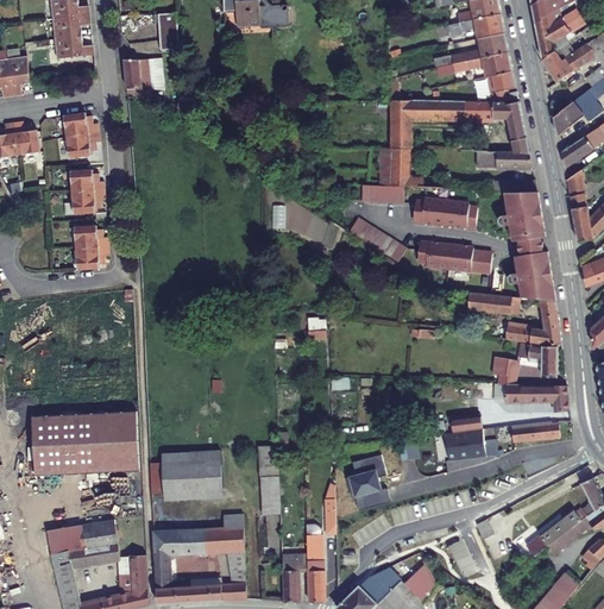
[(75,0),(46,0),(49,18),(86,14),(86,2),(76,4),(75,0)]
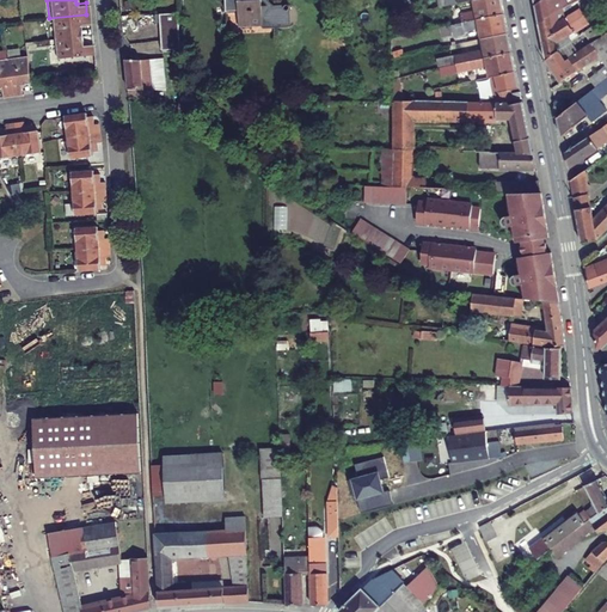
[(289,6),(287,6),(275,6),(268,0),(225,0),(226,12),(238,12),(239,29),(293,26),(292,10),(292,8),(289,6)]
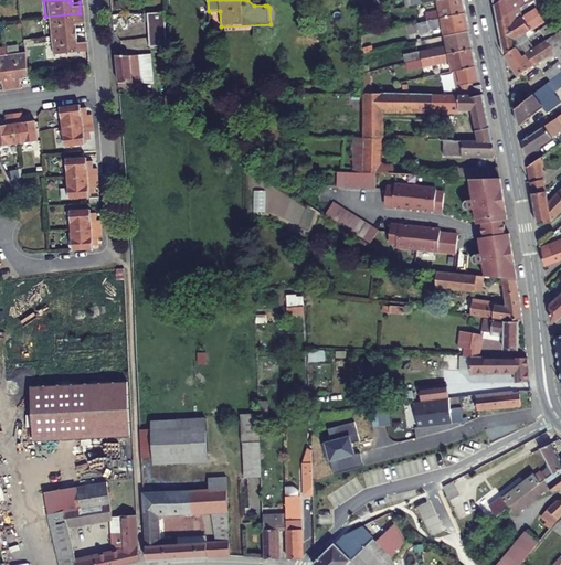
[(465,13),(462,0),(436,0),(440,10),(424,12),(425,21),(465,13)]
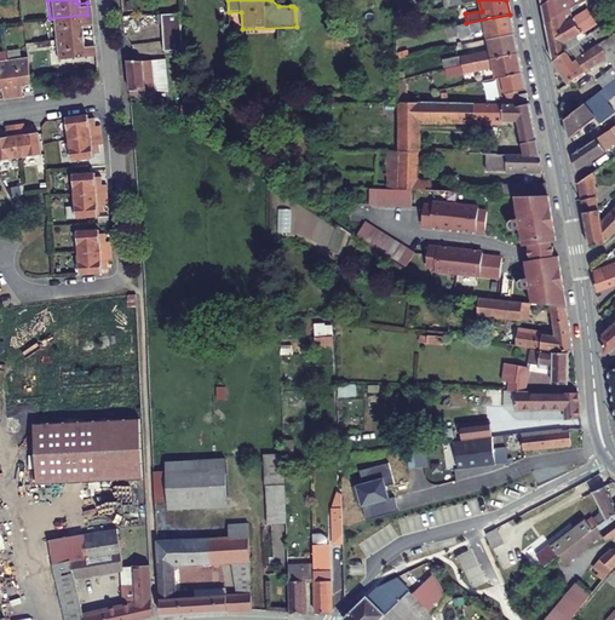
[(553,0),(542,7),(546,27),(573,11),(572,7),(586,0),(553,0)]
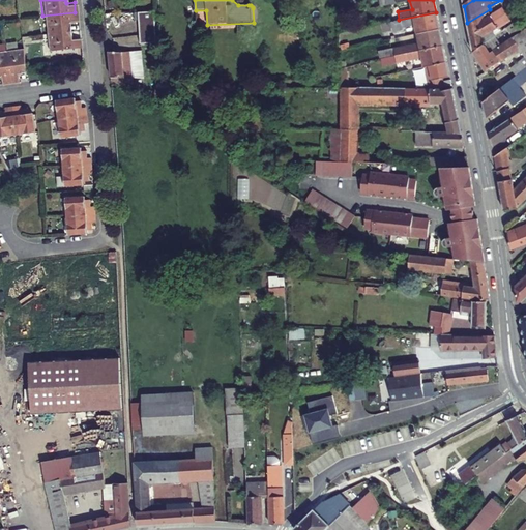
[(467,23),(473,52),(495,36),(497,34),(493,31),(498,28),(491,16),(490,9),(467,23)]
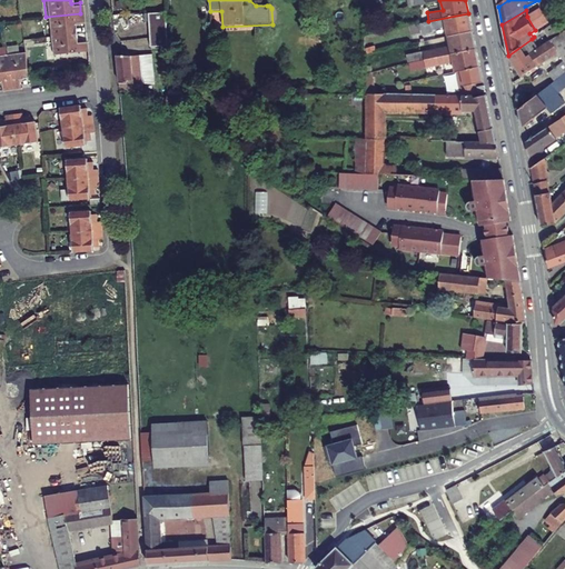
[(81,21),(80,13),(46,17),(48,35),(73,32),(72,22),(81,21)]
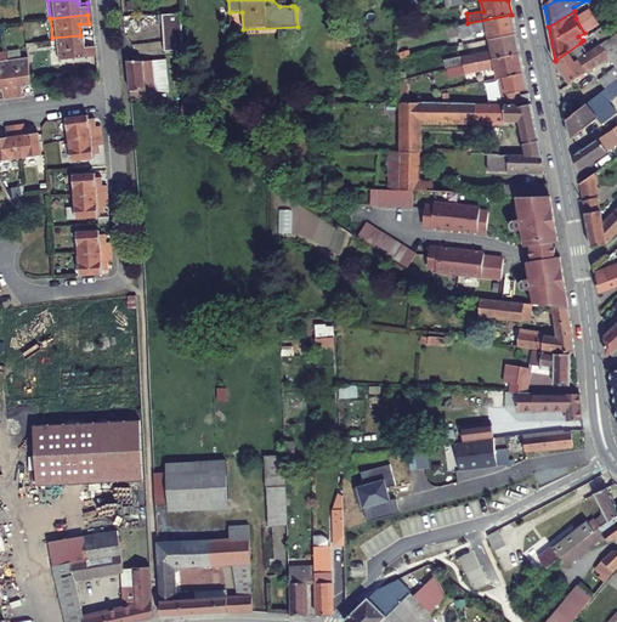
[(162,16),(164,52),(184,51),(182,15),(162,16)]
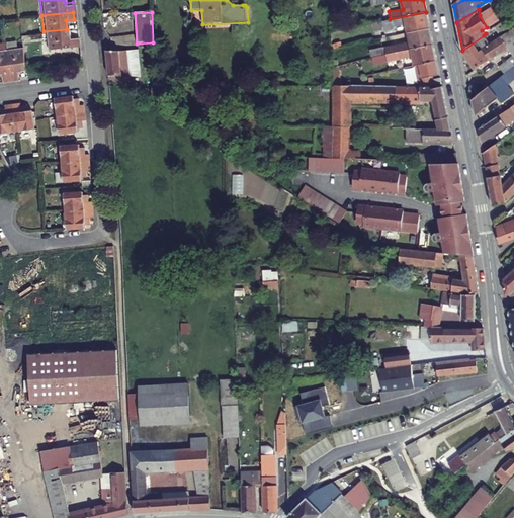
[(429,27),(426,12),(390,19),(383,21),(384,29),(371,32),(372,39),(395,34),(394,28),(406,26),(407,32),(429,27)]
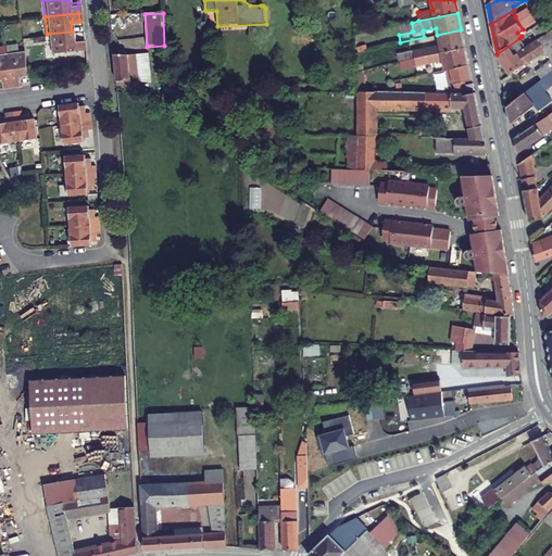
[(497,54),(509,75),(546,51),(551,60),(551,58),(551,29),(549,32),(547,29),(541,22),(531,29),(538,38),(526,47),(519,38),(497,54)]
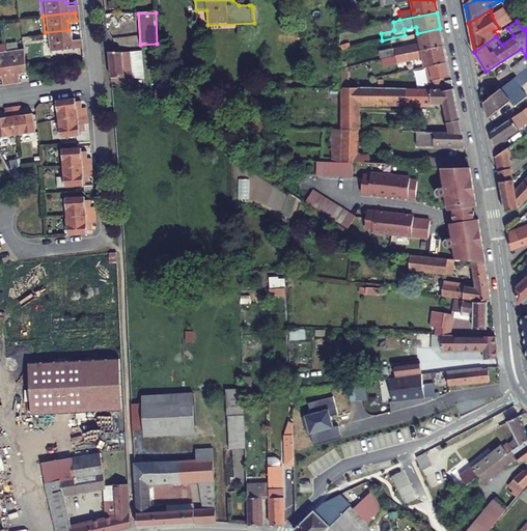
[(443,45),(440,28),(417,33),(419,43),(378,51),(379,58),(394,55),(443,45)]
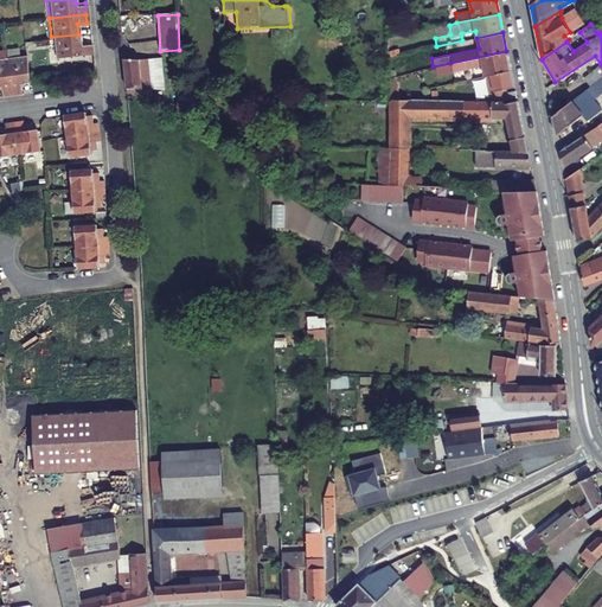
[(79,43),(78,34),(51,37),(52,56),(90,52),(89,43),(79,43)]
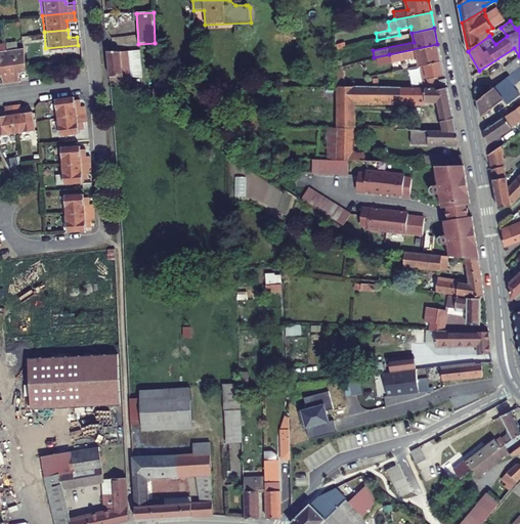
[(441,61),(437,44),(389,54),(391,62),(417,56),(419,66),(441,61)]
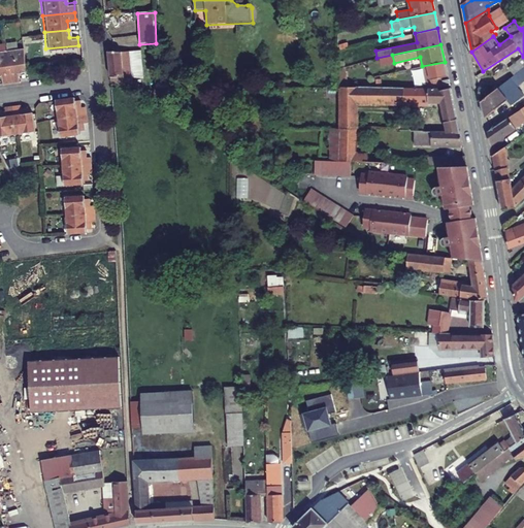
[(21,46),(4,48),(8,81),(17,80),(15,71),(24,70),(21,46)]
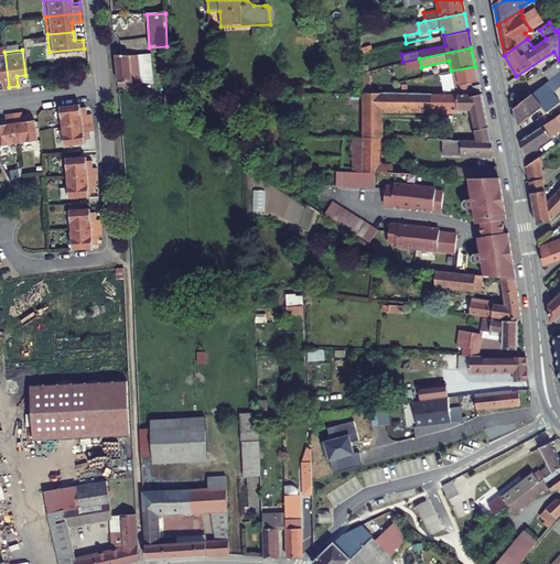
[(4,52),(0,53),(0,88),(9,87),(4,52)]
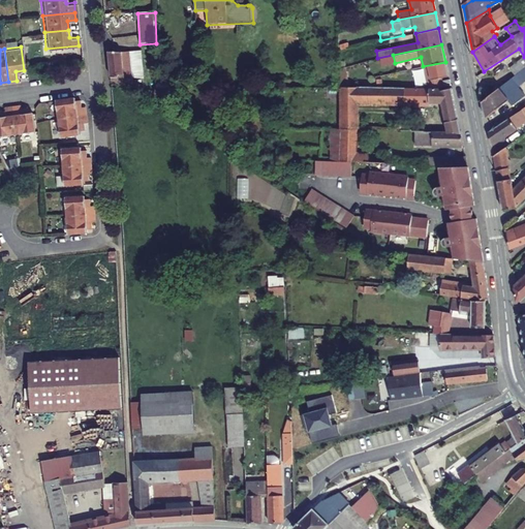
[(107,53),(111,82),(124,88),(124,79),(137,79),(139,53),(128,53),(107,53)]
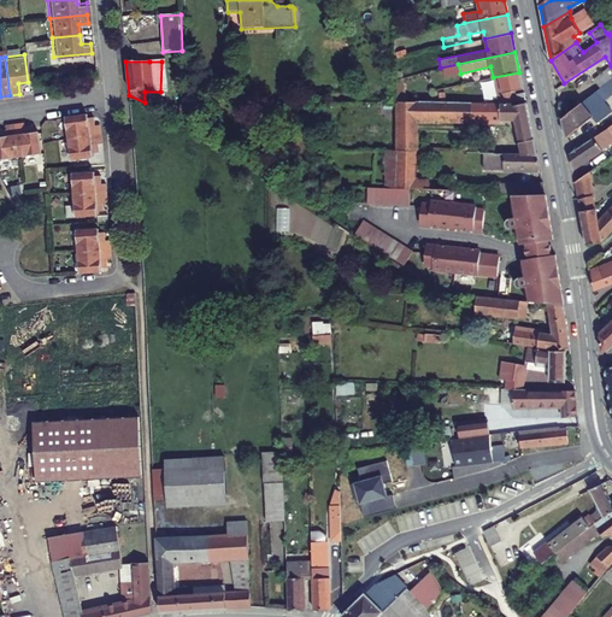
[(594,80),(600,87),(611,77),(611,68),(611,66),(594,80)]
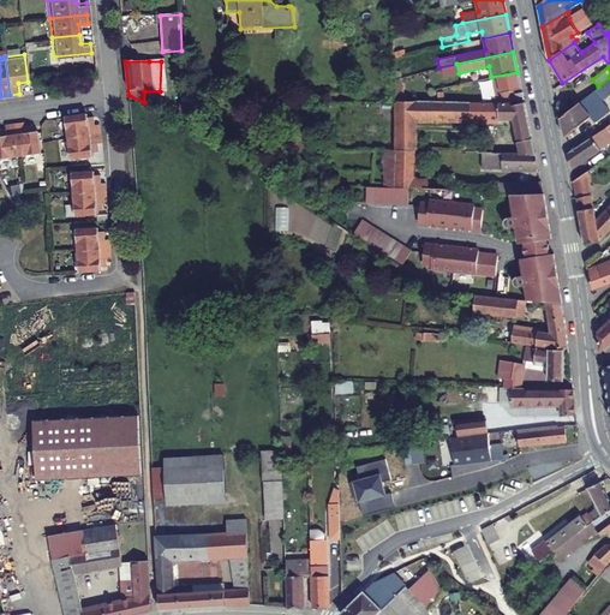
[(520,88),(518,72),(491,77),(494,90),(496,90),(496,93),(500,93),(513,89),(520,88)]
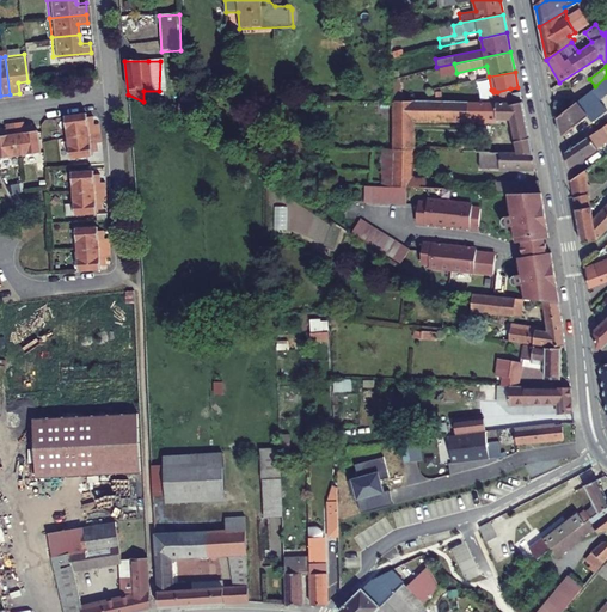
[(557,117),(562,138),(588,116),(593,121),(606,109),(606,108),(600,98),(606,92),(606,77),(595,86),(557,117)]
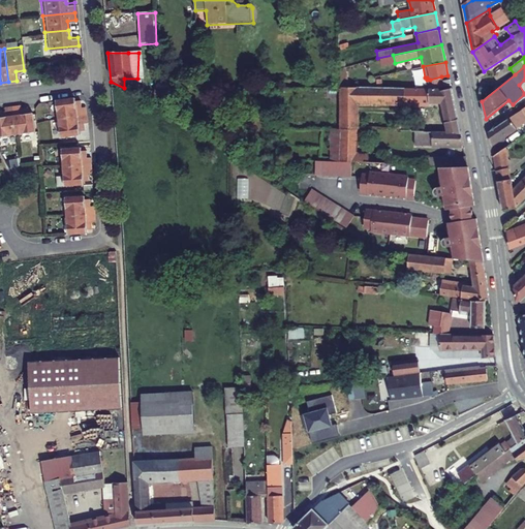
[(430,80),(432,87),(439,87),(441,87),(441,86),(440,81),(442,81),(441,76),(430,80)]
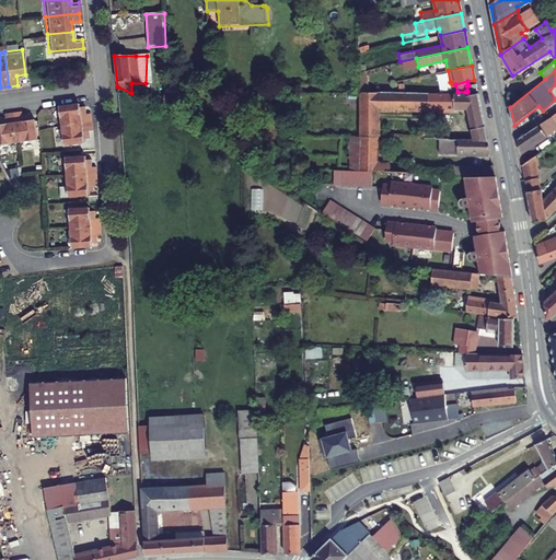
[(361,91),(360,137),(379,137),(379,108),(466,108),(471,129),(484,127),(477,92),(465,95),(465,92),(458,92),(361,91)]
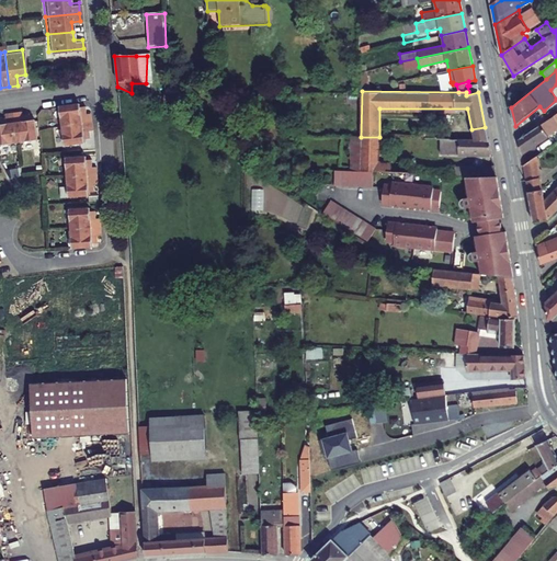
[(179,94),(168,93),(167,107),(178,107),(179,94)]
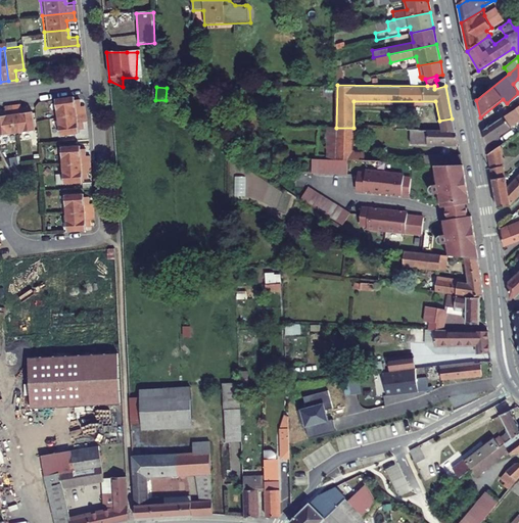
[(72,99),(72,95),(53,98),(55,116),(83,112),(82,104),(78,105),(77,98),(72,99)]
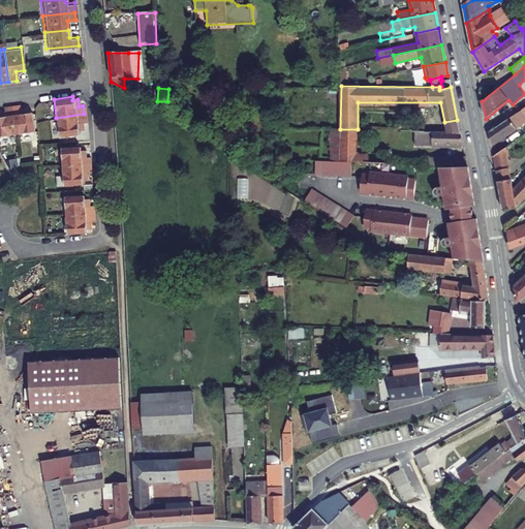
[(19,107),(18,103),(10,104),(14,133),(32,130),(30,112),(27,112),(26,106),(19,107)]
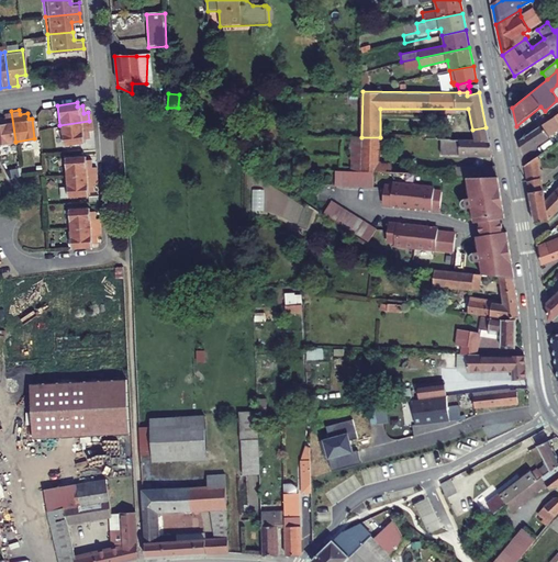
[(0,143),(15,142),(11,111),(2,112),(3,116),(0,116),(0,143)]
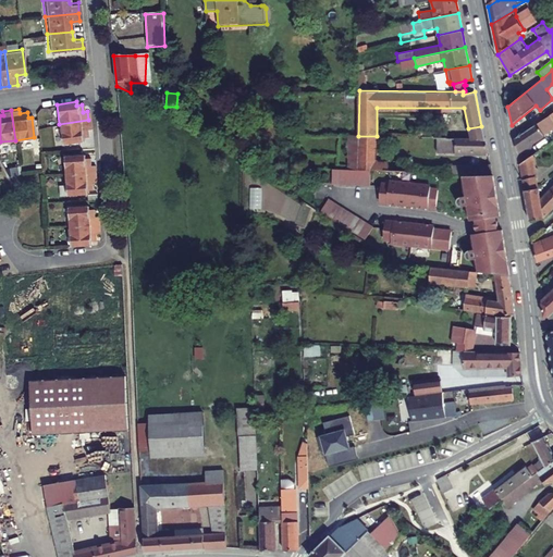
[(552,128),(552,112),(549,116),(514,138),(517,152),(552,128)]
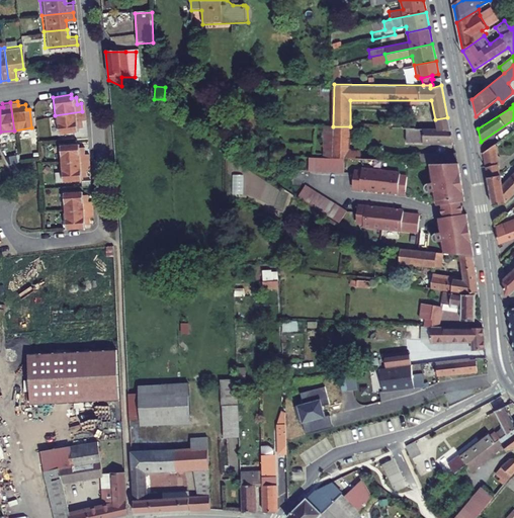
[(57,134),(76,131),(75,127),(80,126),(79,119),(83,119),(82,111),(55,115),(57,134)]
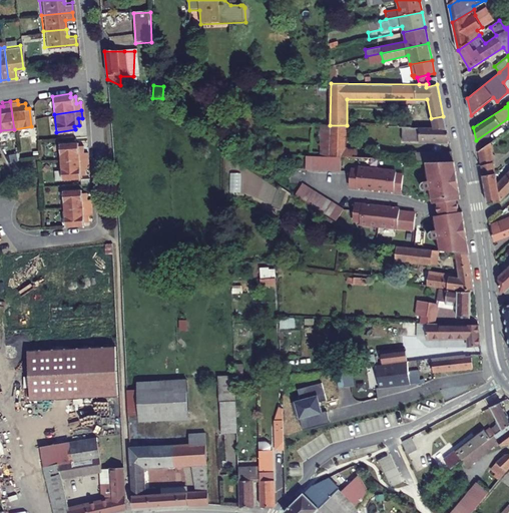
[(431,118),(433,127),(445,127),(443,116),(431,118)]
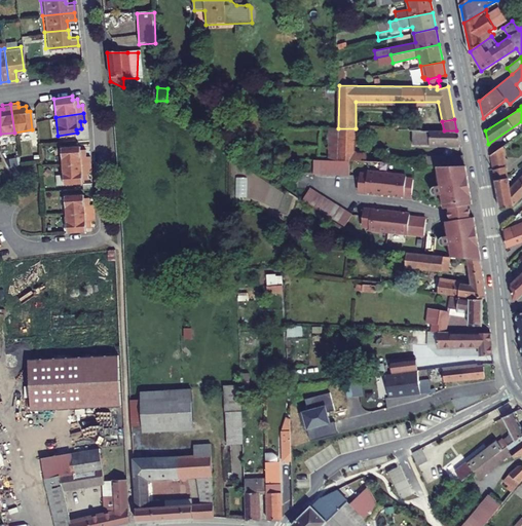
[(396,129),(410,129),(420,129),(420,121),(396,121),(396,129)]
